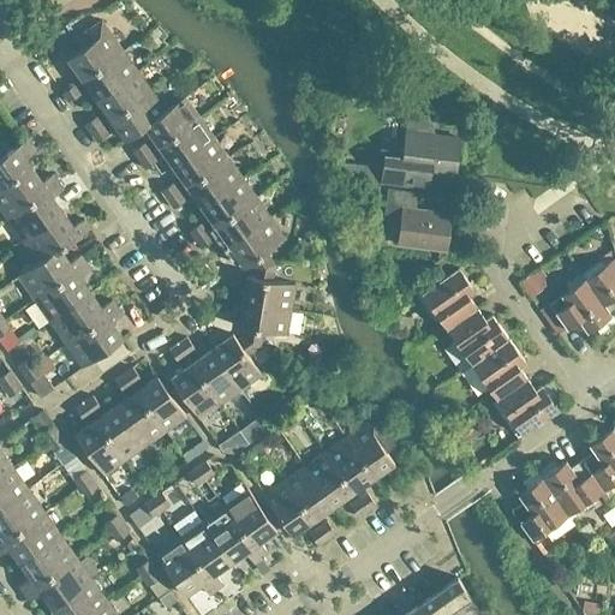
[(123,49),(102,19),(73,40),(79,49),(67,58),(83,78),(123,49)]
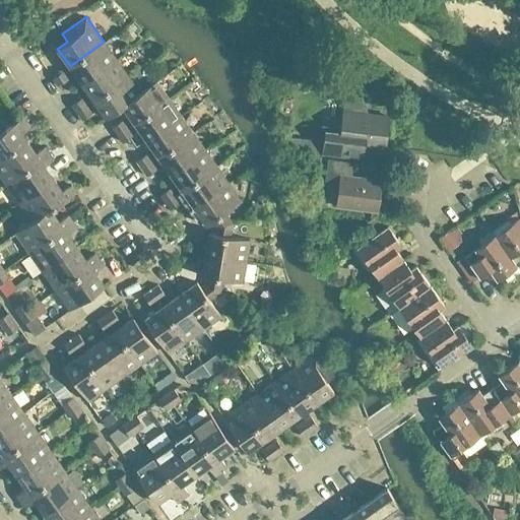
[(54,23),(46,28),(51,36),(58,30),(54,23)]
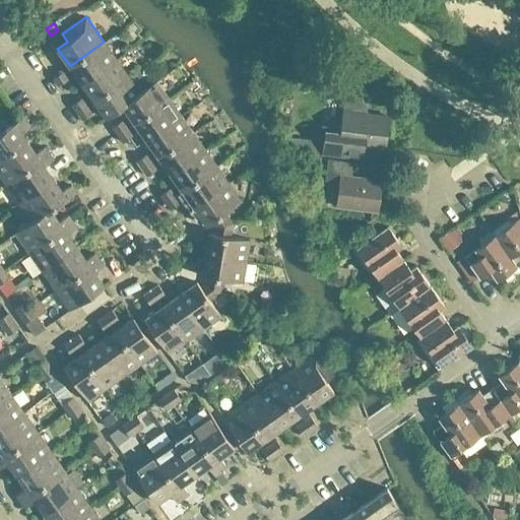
[(81,83),(116,59),(104,42),(70,66),(81,83)]
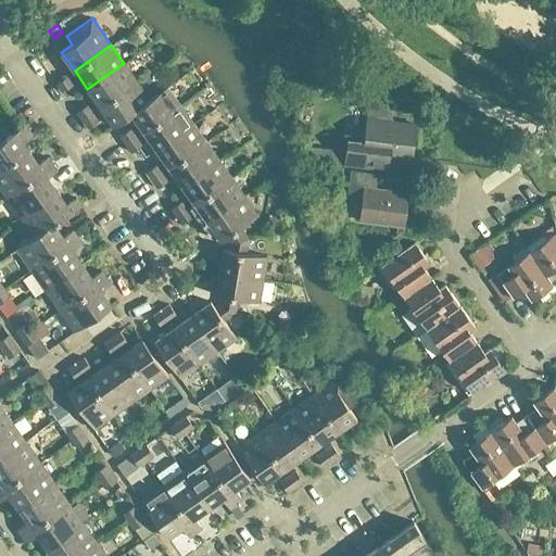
[(100,106),(137,81),(124,63),(87,89),(100,106)]
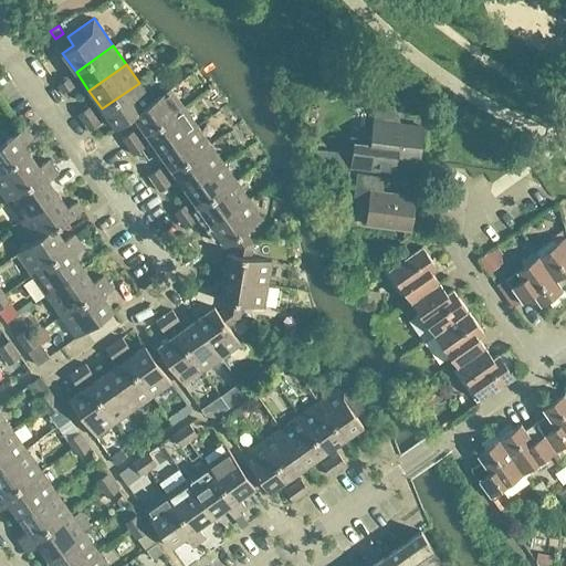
[(75,85),(69,76),(58,84),(64,93),(75,85)]
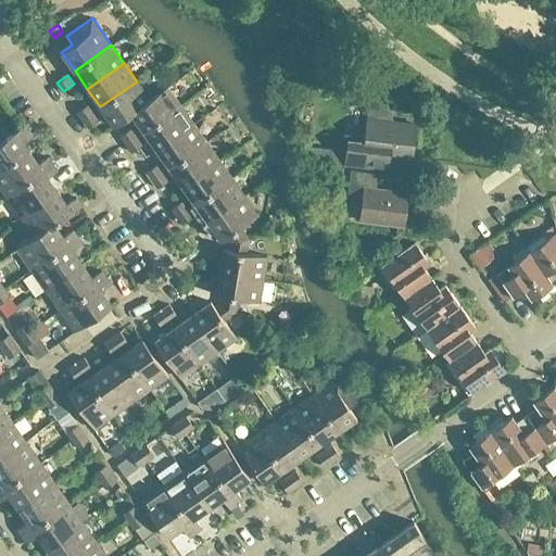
[(130,113),(150,100),(149,99),(137,81),(100,106),(113,126),(131,113),(130,113)]
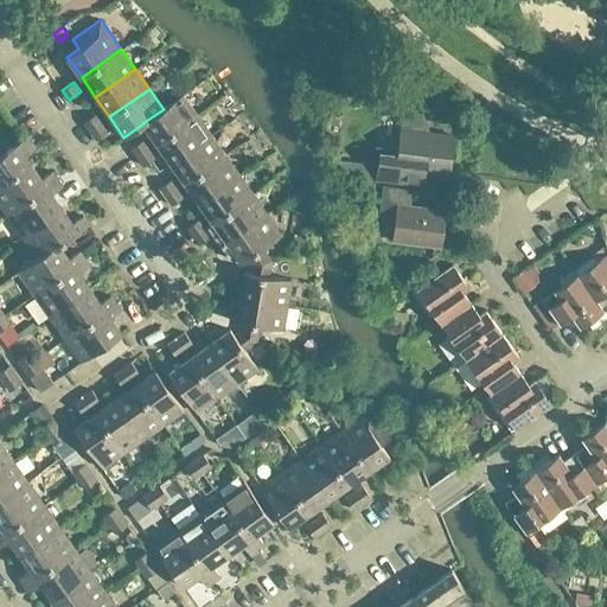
[(157,144),(197,115),(183,94),(163,108),(164,109),(142,123),(144,123),(157,144)]
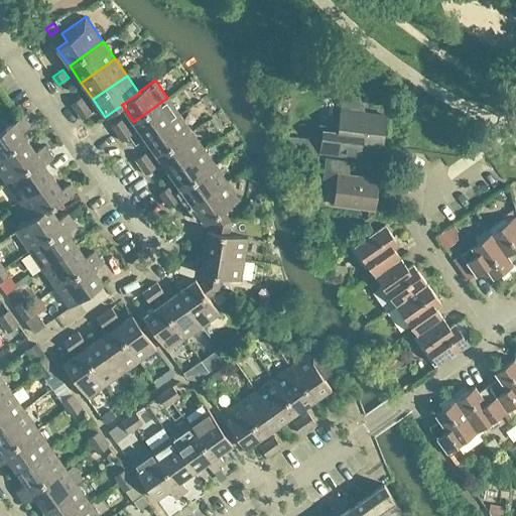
[(72,104),(77,111),(87,104),(82,96),(72,104)]
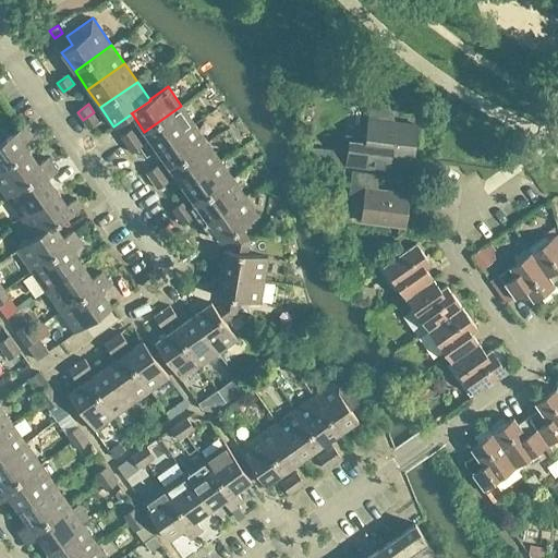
[(157,149),(194,123),(181,106),(144,132),(157,149)]
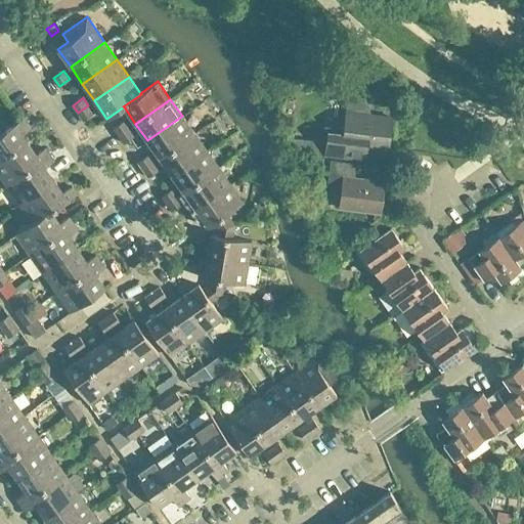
[(388,148),(392,118),(369,115),(369,110),(368,104),(364,101),(353,100),(349,102),(347,105),(344,132),(329,130),(328,141),(305,138),(303,153),(365,161),(367,145),(388,148)]
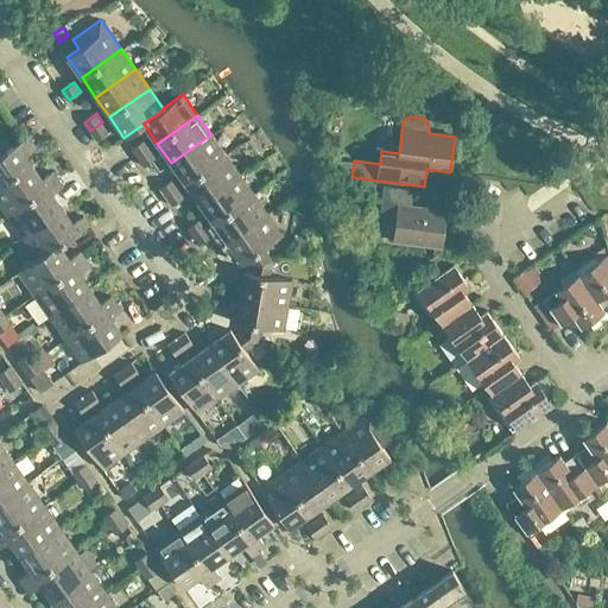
[(108,131),(102,122),(90,131),(96,139),(108,131)]
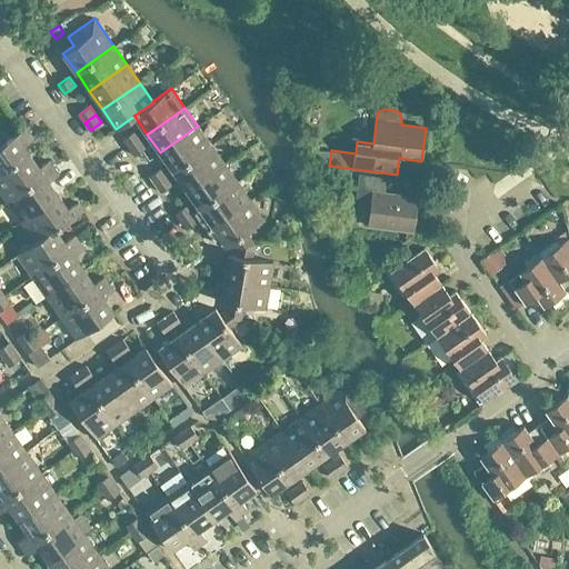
[(173,171),(210,145),(198,126),(160,152),(173,171)]
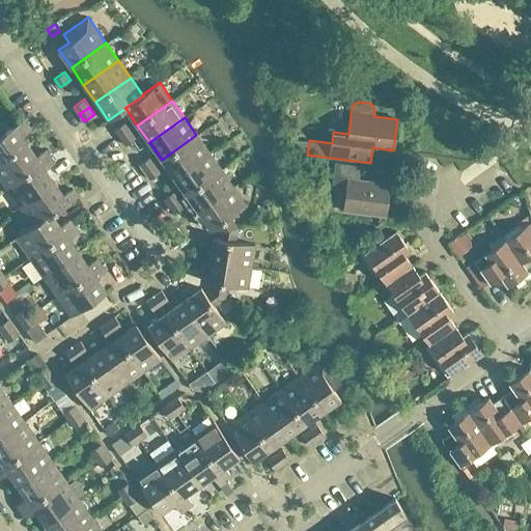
[(0,162),(27,143),(22,136),(31,130),(24,118),(2,134),(0,133),(0,162)]
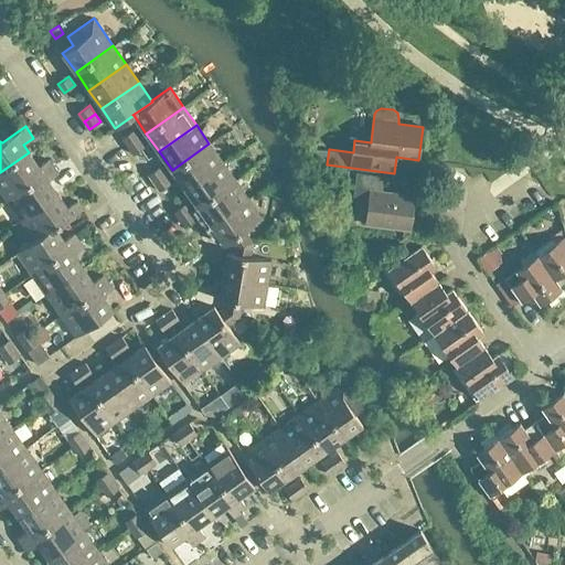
[(123,138),(128,146),(139,138),(134,130),(123,138)]
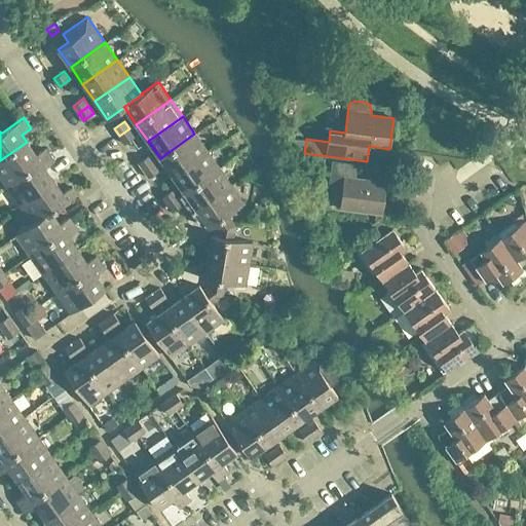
[(135,136),(129,128),(119,136),(124,144),(135,136)]
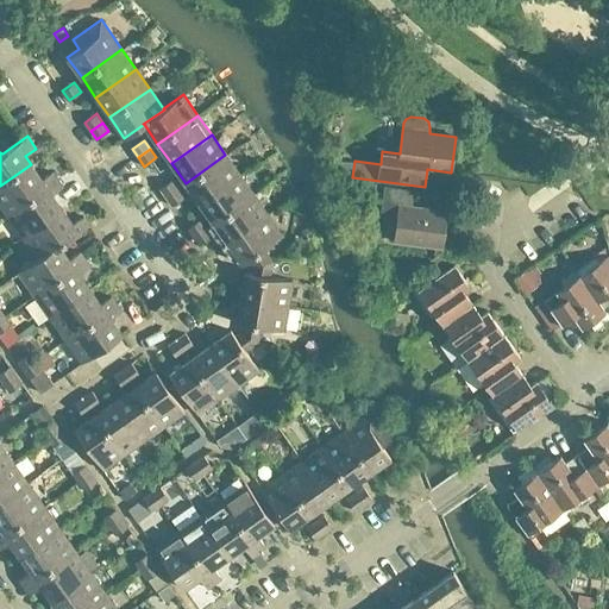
[(200,202),(239,175),(225,155),(186,183),(200,202)]
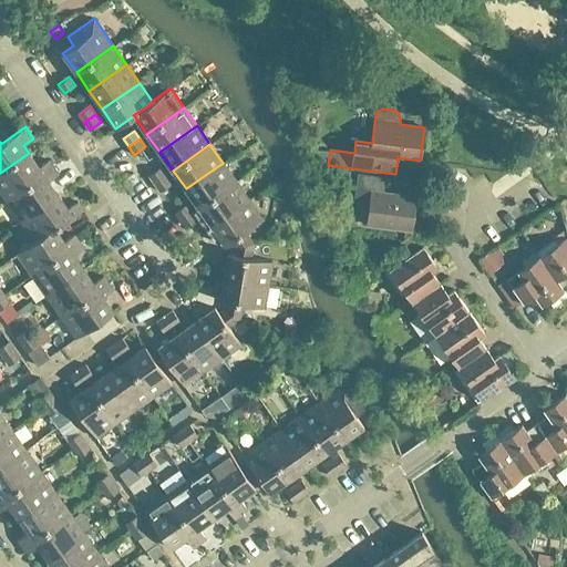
[(0,191),(7,199),(53,166),(49,160),(39,166),(29,153),(0,173),(0,191)]
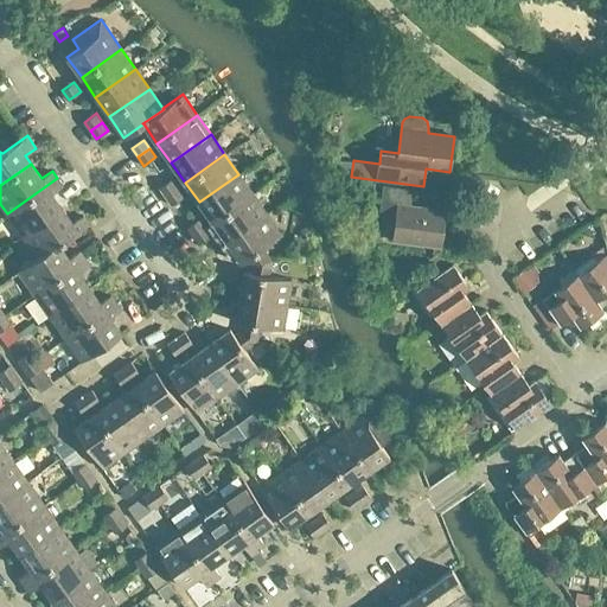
[(212,222),(253,193),(238,174),(199,202),(212,222)]
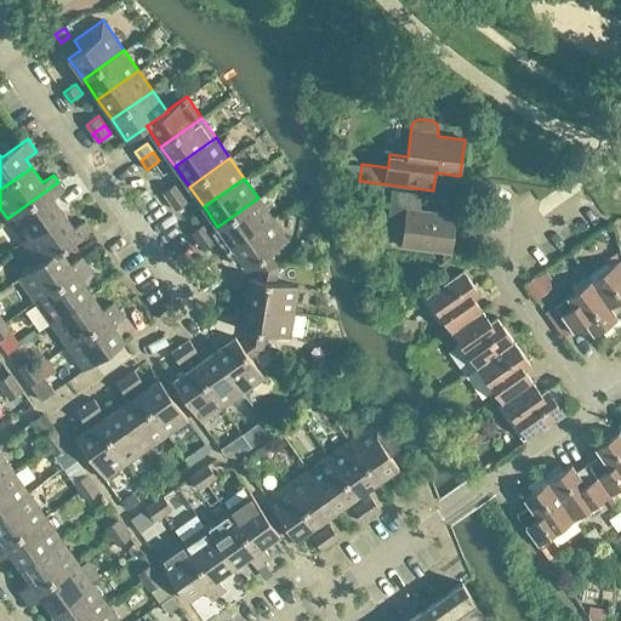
[(23,241),(63,212),(53,198),(64,191),(58,182),(7,218),(23,241)]
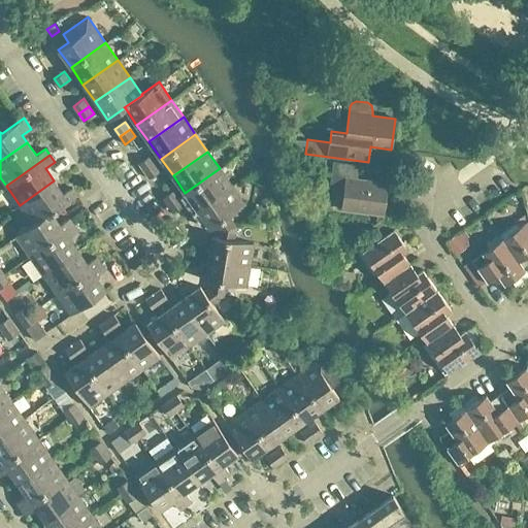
[(138,163),(143,170),(155,163),(149,156),(138,163)]
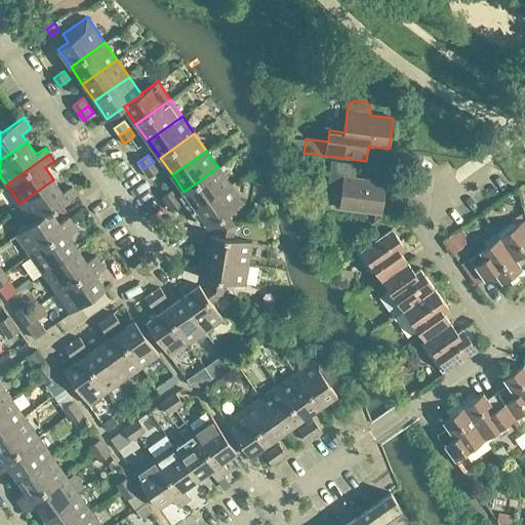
[(314,157),(313,165),(324,166),(325,158),(314,157)]
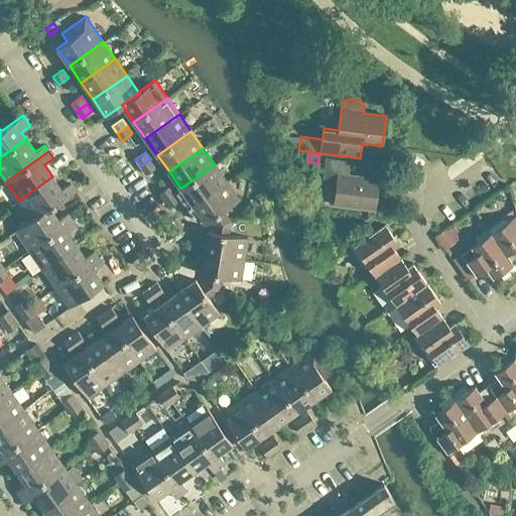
[(374,209),(378,178),(349,175),(351,160),(326,157),(323,182),(337,184),(335,204),(374,209)]
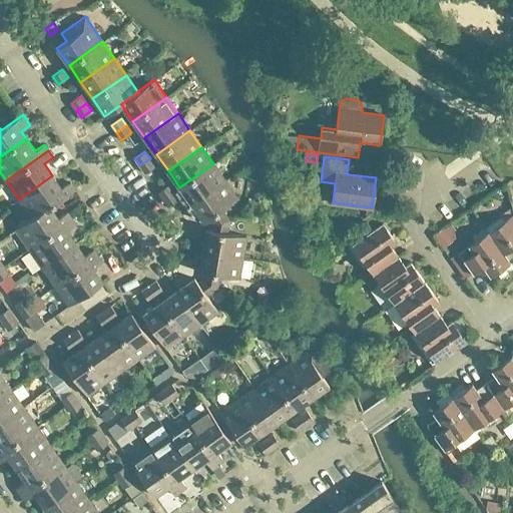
[(155,166),(150,158),(139,165),(145,173),(155,166)]
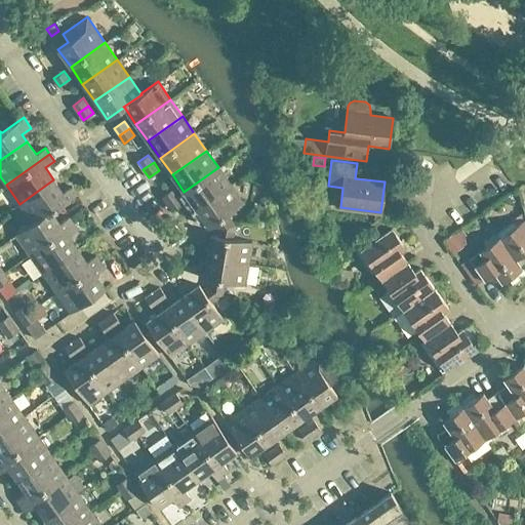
[(196,209),(231,185),(218,167),(184,192),(196,209)]
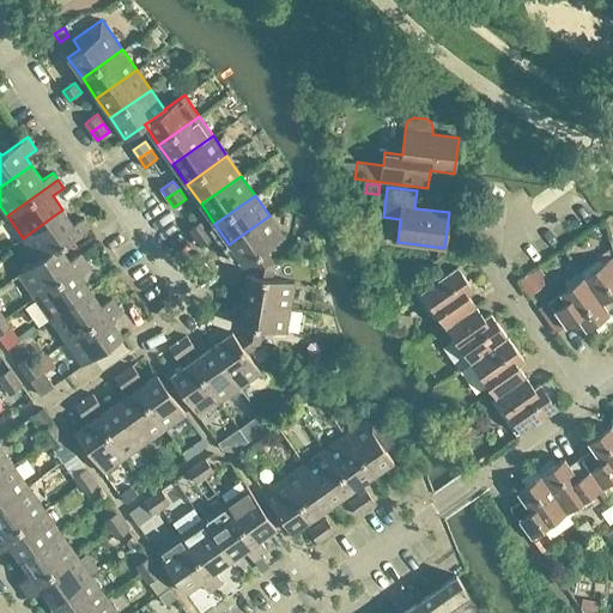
[(60,247),(89,226),(90,226),(84,217),(73,225),(62,210),(23,238),(37,260),(38,261),(59,246),(60,247)]
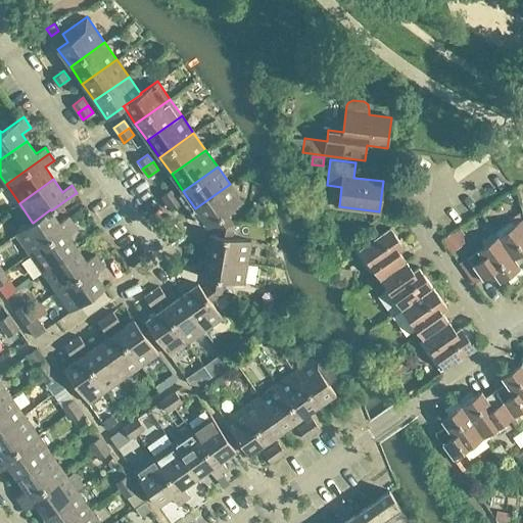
[(226,214),(242,202),(230,184),(195,208),(207,226),(214,222),(216,229),(233,225),(226,214)]
